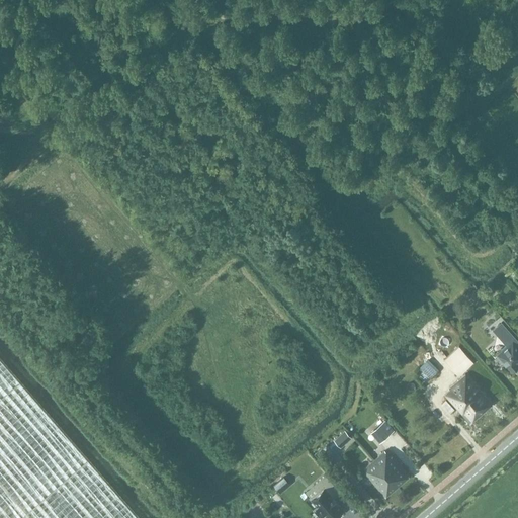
[(481,294),(477,290),(475,288),(469,293),(475,299),(481,294)]
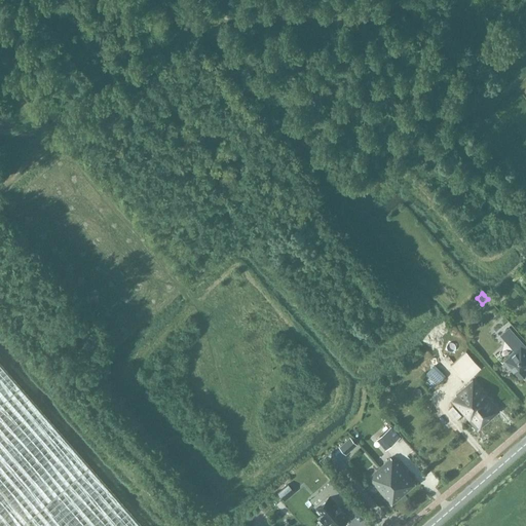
[(515,331),(510,335),(518,344),(523,339),(515,331)]
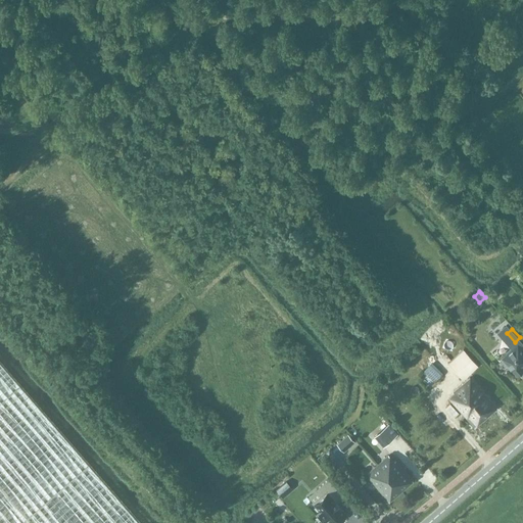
[(512,370),(517,376),(522,370),(522,368),(522,367),(522,350),(517,343),(506,352),(507,353),(501,360),(511,370),(512,370)]
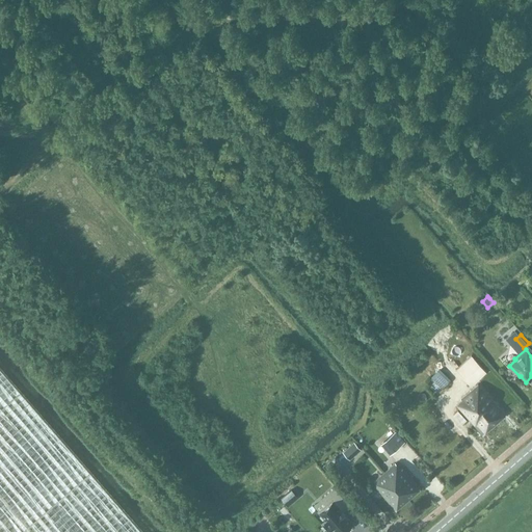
[(456,369),(471,386),(485,372),(472,355),(456,369)]
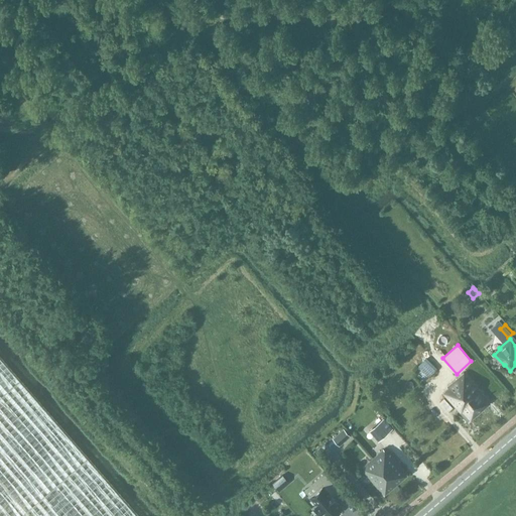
[(413,361),(428,376),(436,368),(422,353),(413,361)]
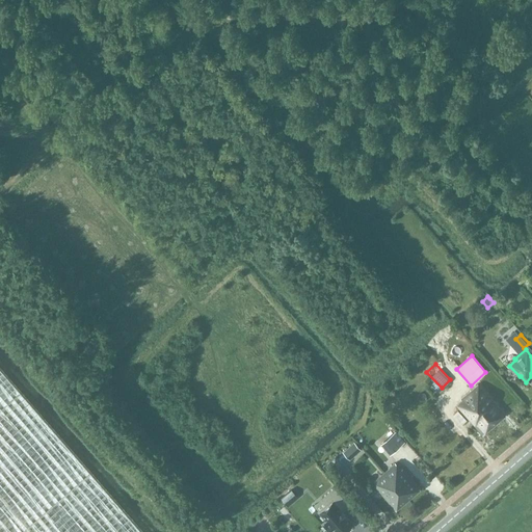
[(457,405),(483,434),(505,415),(478,384),(462,399),(463,400),(457,405)]
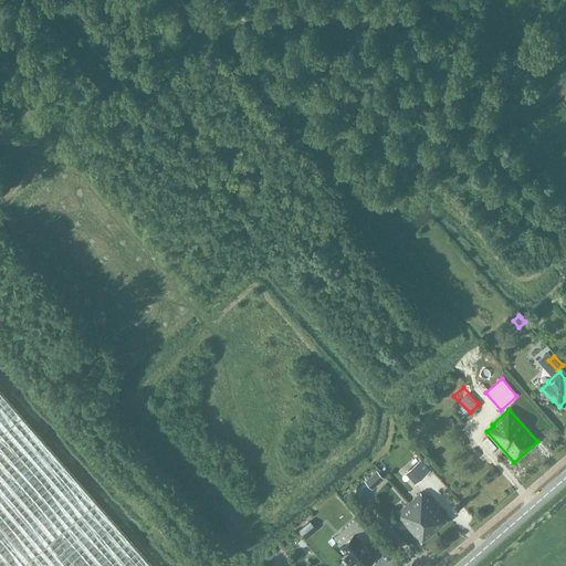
[(406,473),(415,484),(427,473),(417,462),(406,473)]
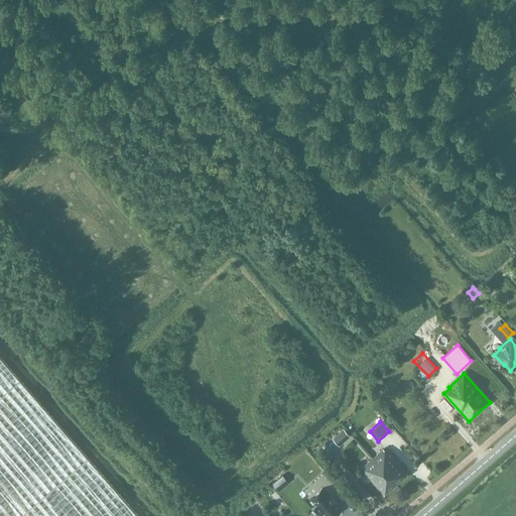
[(344,428),(333,438),(340,446),(351,436),(344,428)]
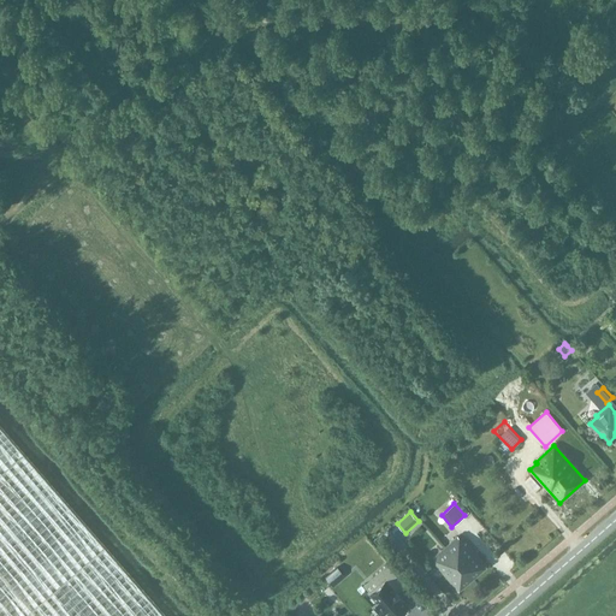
[(457,537),(445,548),(465,569),(462,572),(471,580),(486,567),(466,544),(463,545),(457,537)]
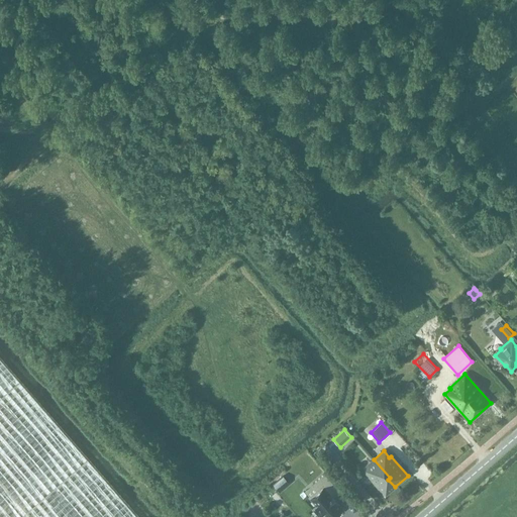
[(390,478),(374,459),(362,470),(384,496),(395,487),(388,480),(390,478)]
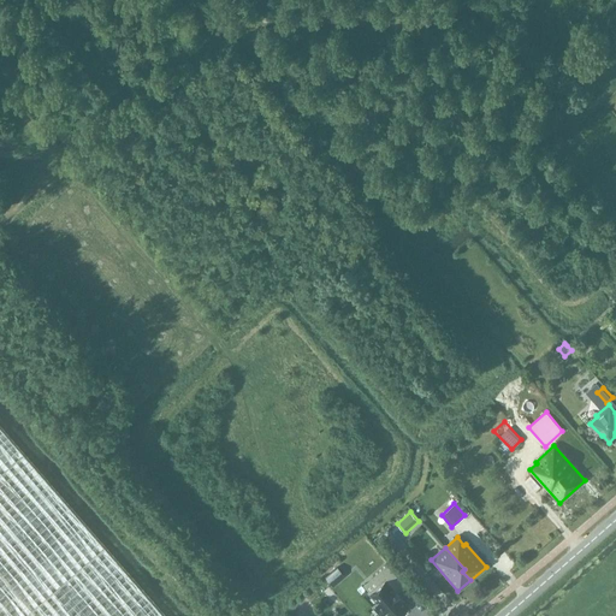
[(378,603),(377,604),(384,614),(385,611),(389,615),(397,615),(408,606),(401,598),(402,597),(397,592),(404,586),(388,566),(373,578),(380,586),(371,594),(378,603)]
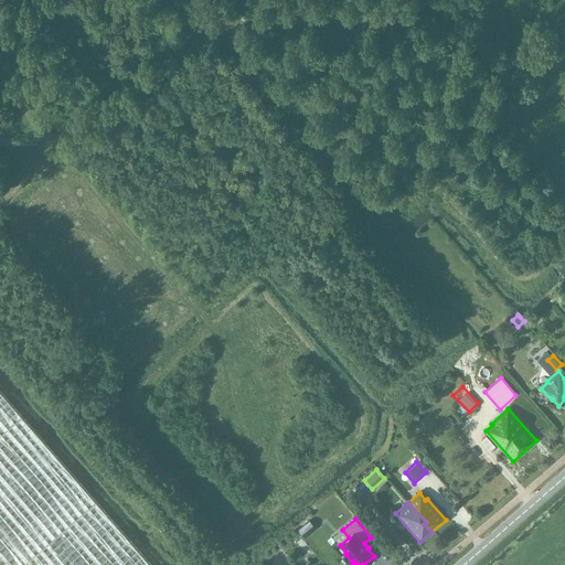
[(299,529),(302,534),(313,524),(309,520),(299,529)]
